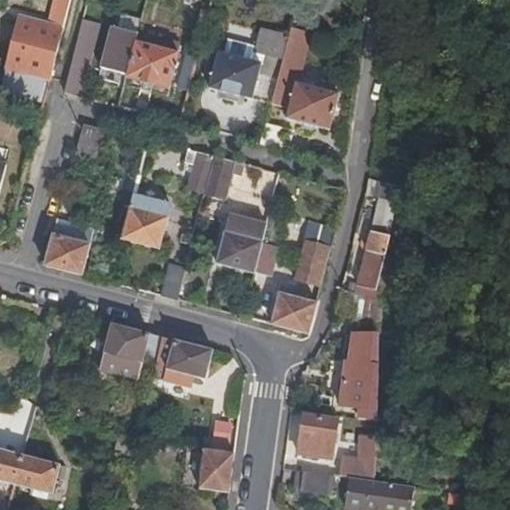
[(53,0),(52,8),(68,12),(71,0),(53,0)]
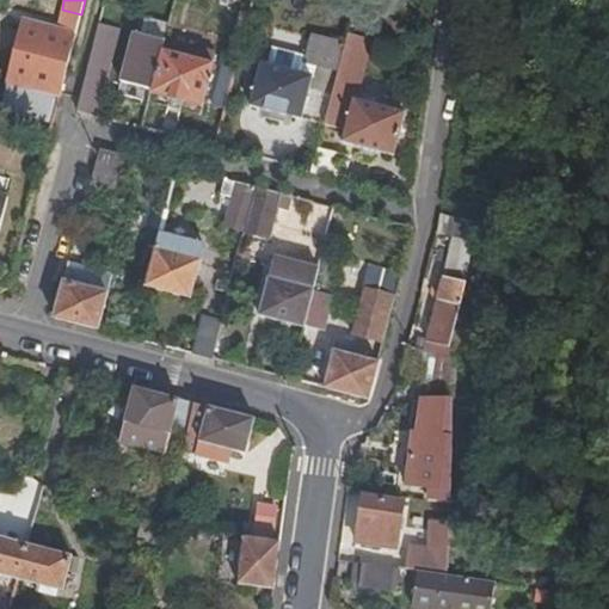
[(98,7),(94,22),(118,29),(122,14),(98,7)]
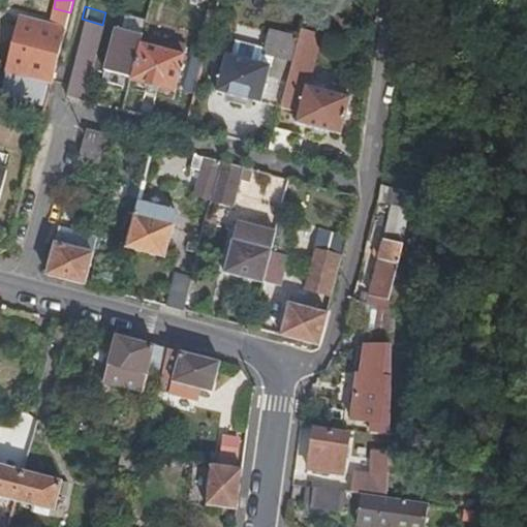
[(5,67),(53,81),(70,12),(54,8),(50,25),(19,16),(5,67)]
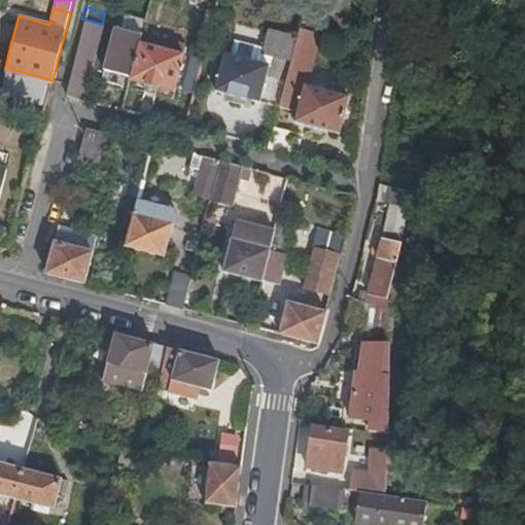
[(316,19),(304,12),(295,41),(279,99),(290,101),(295,80),(299,81),(316,19)]
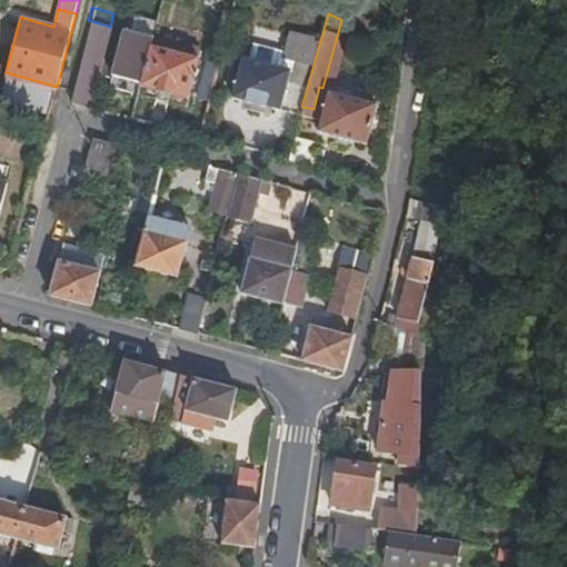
[(66,99),(89,106),(110,27),(88,20),(66,99)]
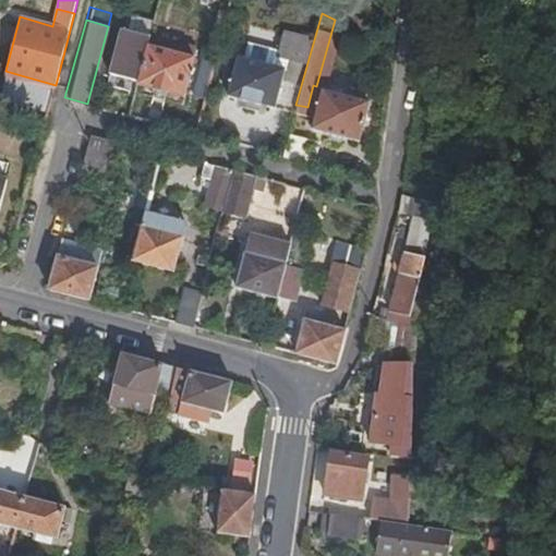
[(141,84),(186,96),(196,60),(193,59),(197,46),(153,34),(152,37),(124,29),(112,74),(142,82),(141,84)]
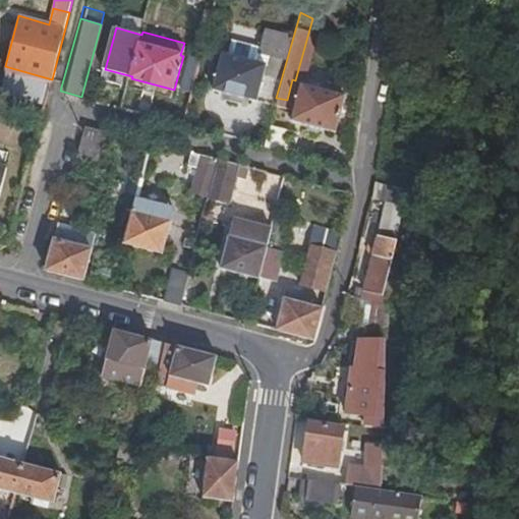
[(213,91),(274,107),(276,98),(292,41),(264,34),(260,49),(257,54),(268,57),(265,67),(229,57),(224,56),(213,91)]
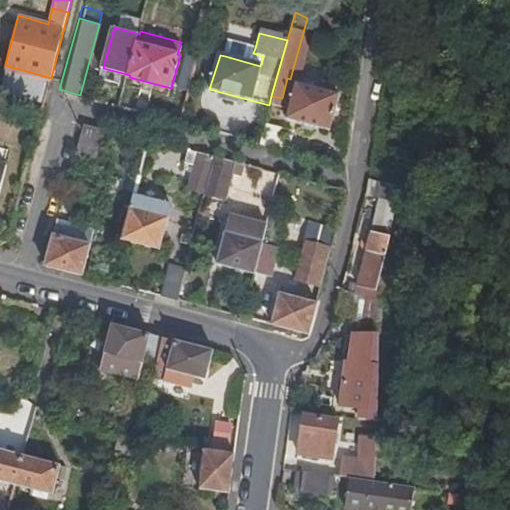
[(229,41),(225,56),(260,66),(263,56),(253,53),(255,48),(229,41)]
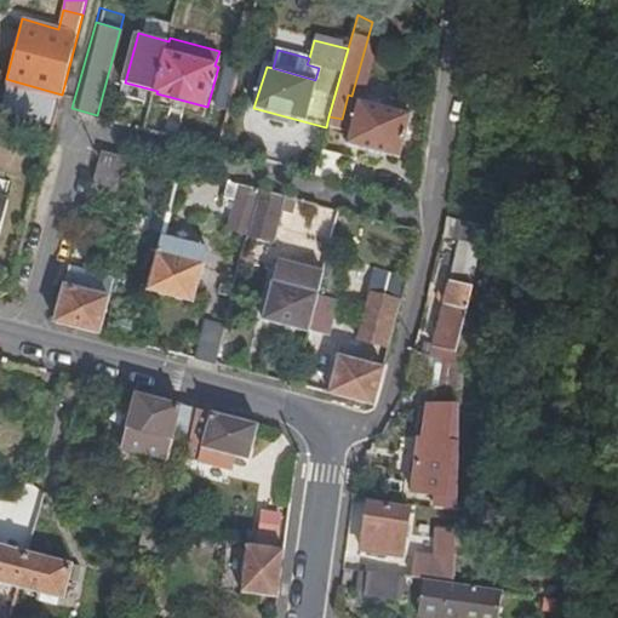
[(255,63),(244,59),(240,72),(252,75),(255,63)]
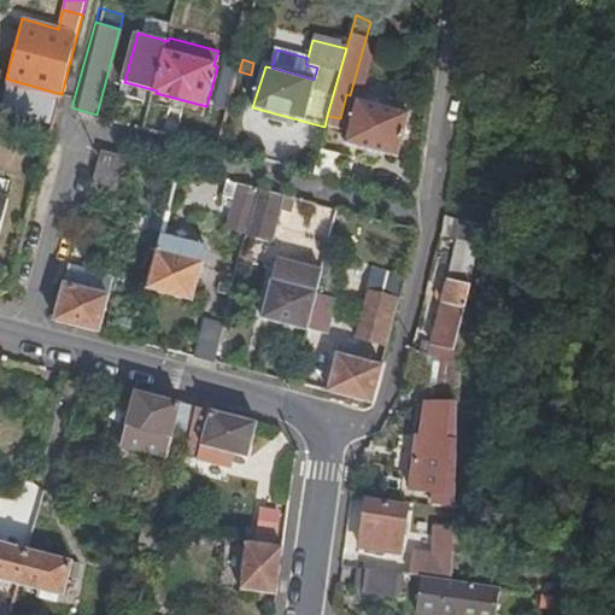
[(224,66),(211,115),(224,118),(238,70),(224,66)]
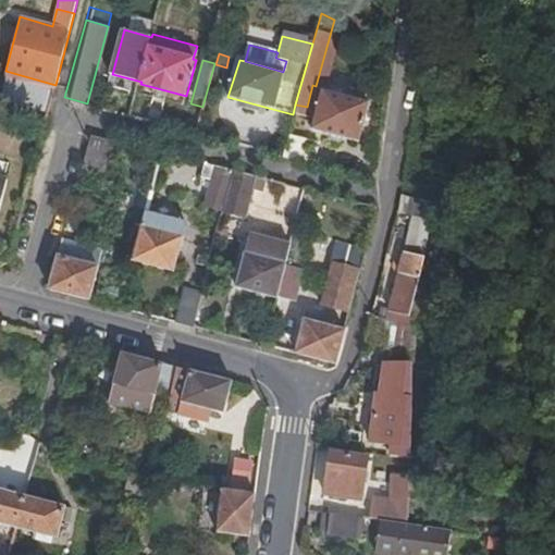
[(360,144),(370,106),(321,93),(310,130),(360,144)]
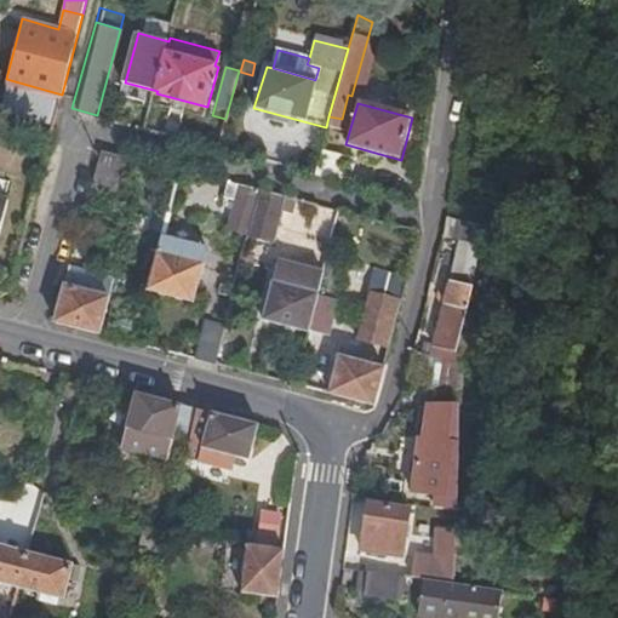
[(116,190),(126,153),(99,146),(90,183),(116,190)]
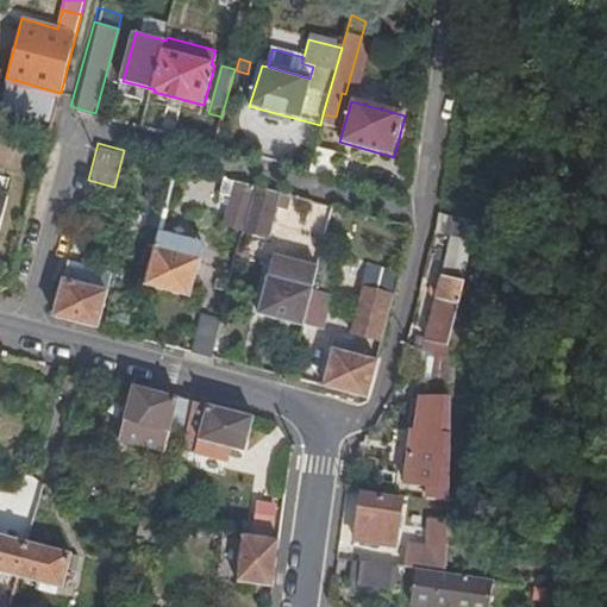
[(313,150),(307,169),(340,177),(345,158),(313,150)]
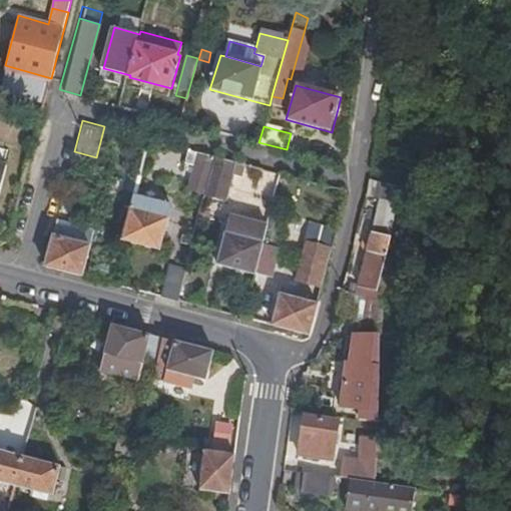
[(148,138),(136,134),(132,149),(144,152),(148,138)]
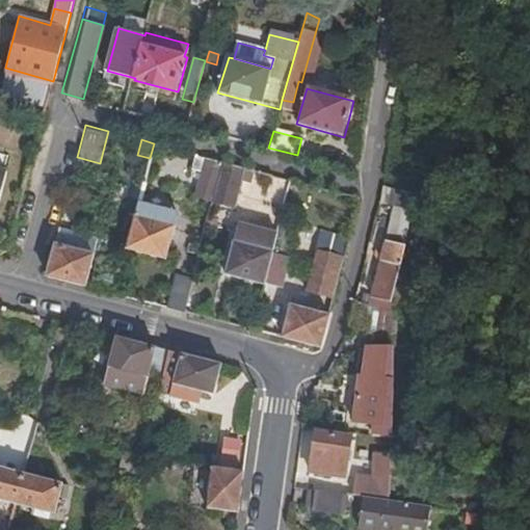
[(204,157),(193,154),(189,170),(200,174),(204,157)]
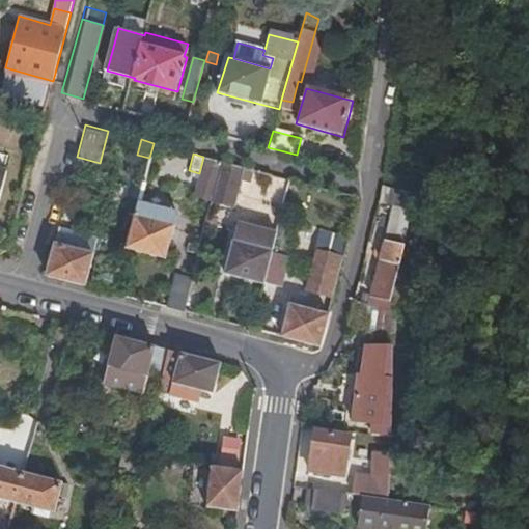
[(203,157),(199,173),(193,194),(213,199),(223,162),(203,157)]
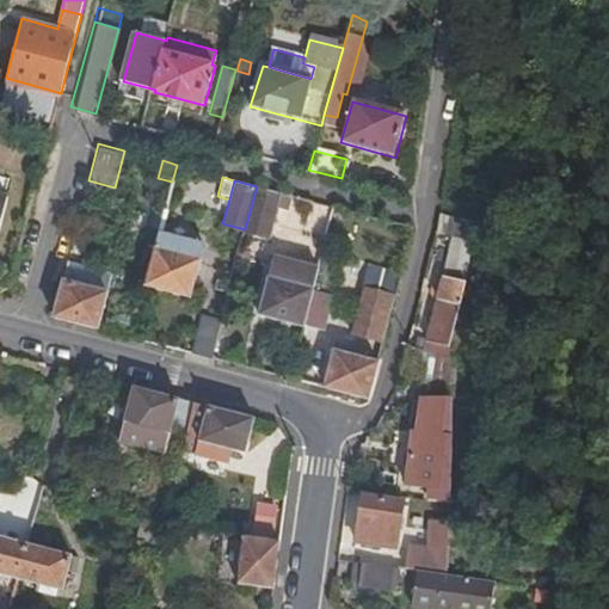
[(257,186),(245,229),(265,235),(278,191),(257,186)]
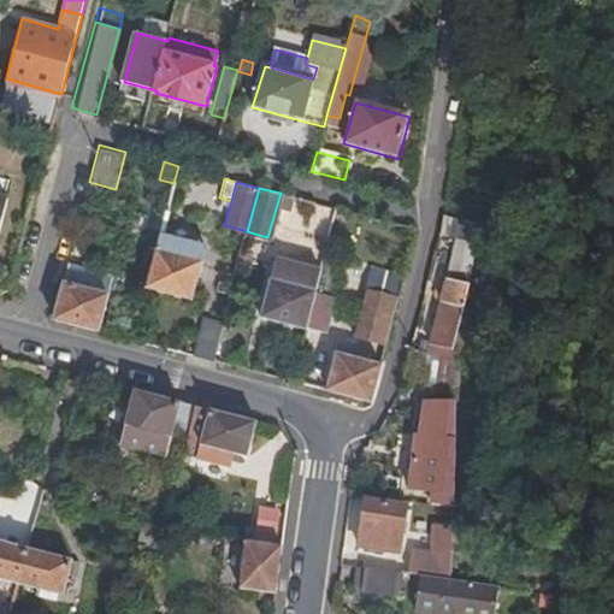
[(0,229),(10,193),(0,190),(0,229)]
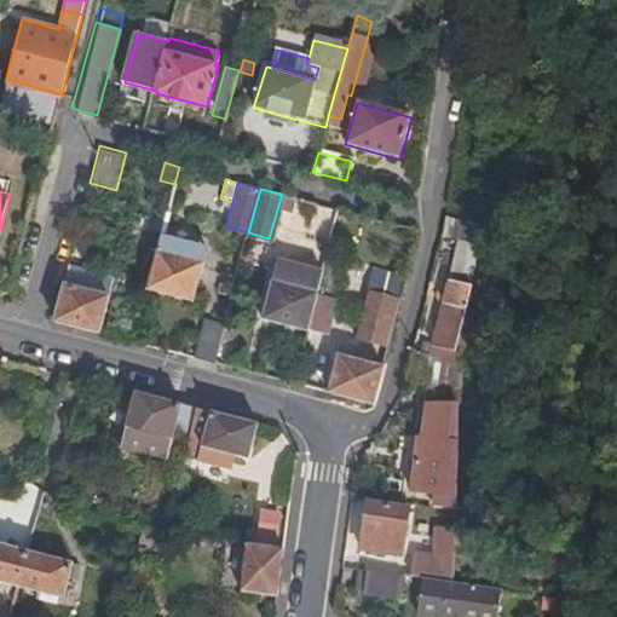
[(442,234),(460,240),(471,242),(476,221),(447,214),(442,234)]
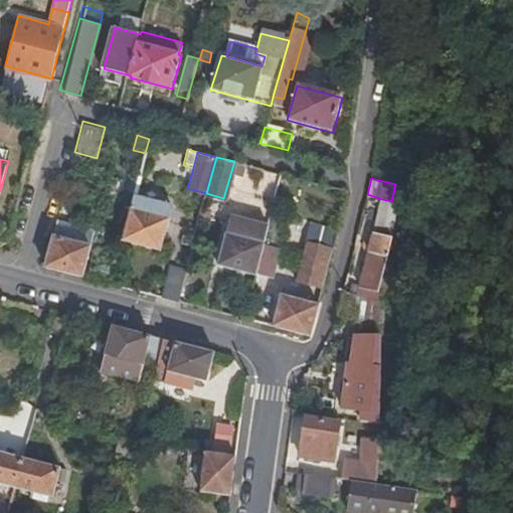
[(144,192),(135,190),(123,239),(160,249),(171,207),(146,200),(144,192)]
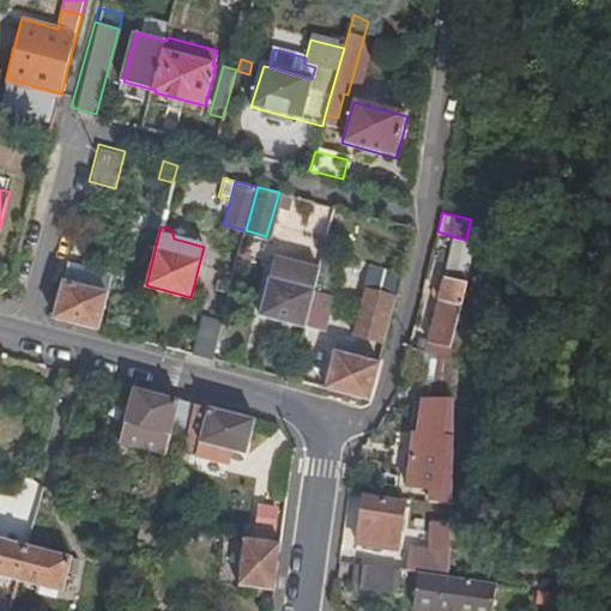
[(466,240),(455,237),(447,271),(453,274),(451,280),(445,279),(443,283),(433,280),(427,301),(439,303),(427,350),(446,355),(466,285),(471,242),(466,240)]
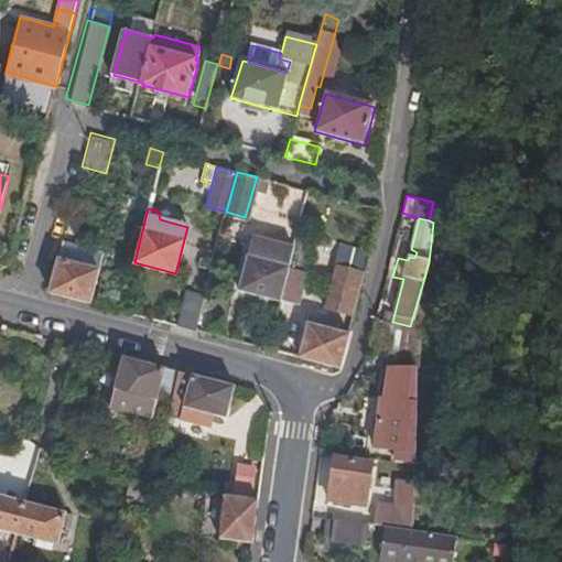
[(66,222),(62,238),(75,241),(76,225),(66,222)]
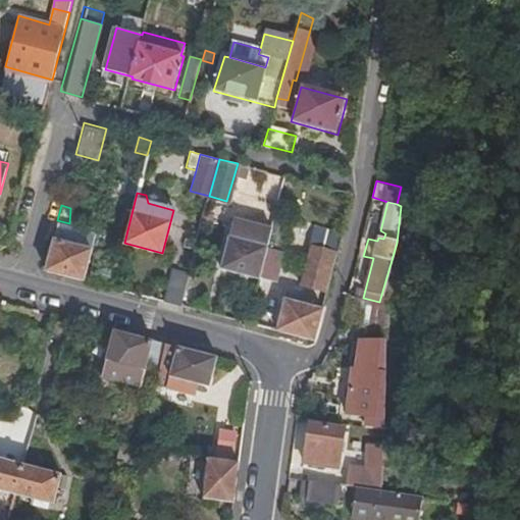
[(269,229),(232,219),(218,267),(256,276),(257,273),(262,257),(264,247),(269,229)]
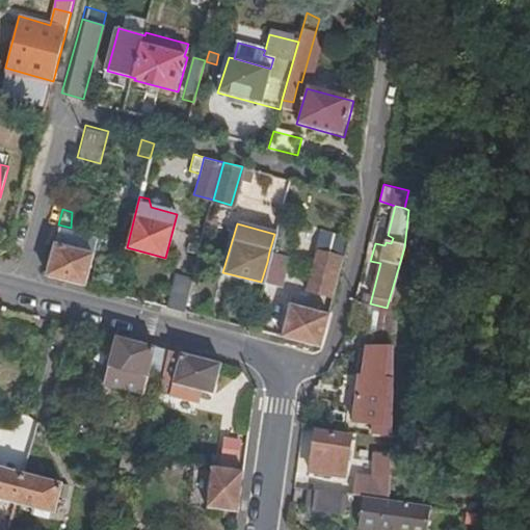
[(58,224),(45,275),(82,285),(91,254),(64,246),(65,240),(68,240),(71,228),(58,224)]
